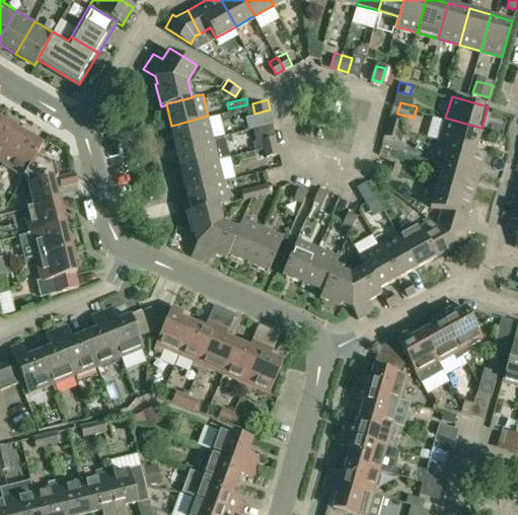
[(273,122),(270,109),(246,116),(248,128),(253,127),(273,122)]
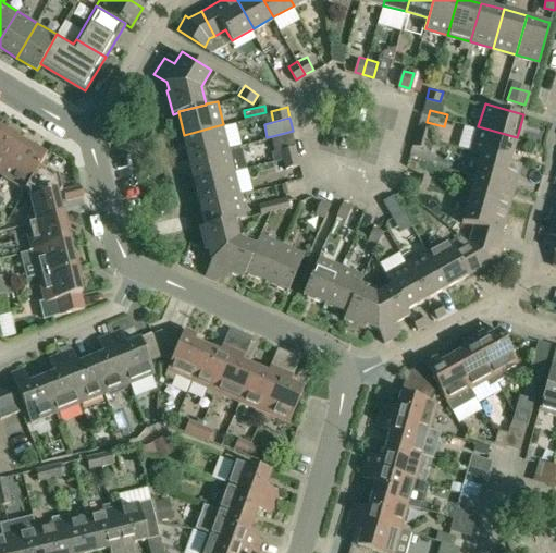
[(184,135),(189,157),(229,147),(223,124),(184,135)]
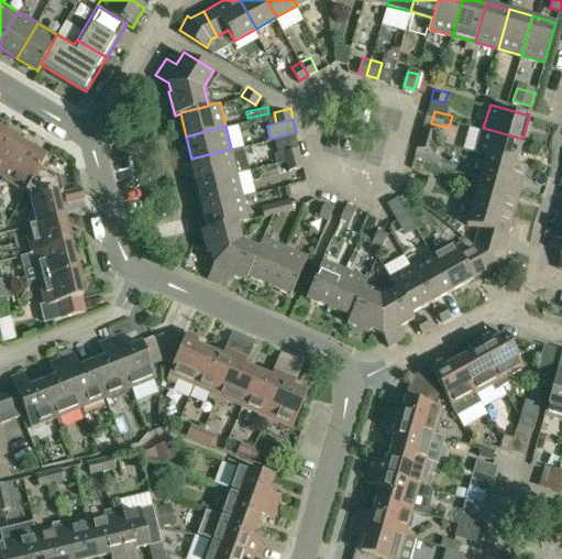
[(423,125),(421,135),(436,139),(438,130),(423,125)]
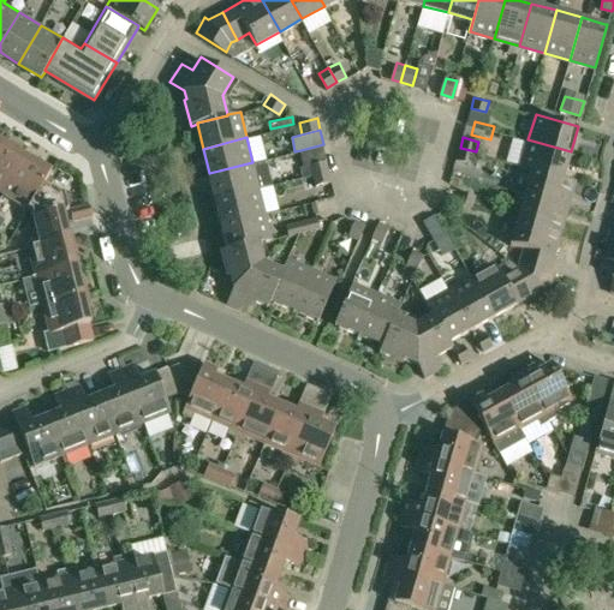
[(565,177),(571,151),(528,139),(522,165),(565,177)]
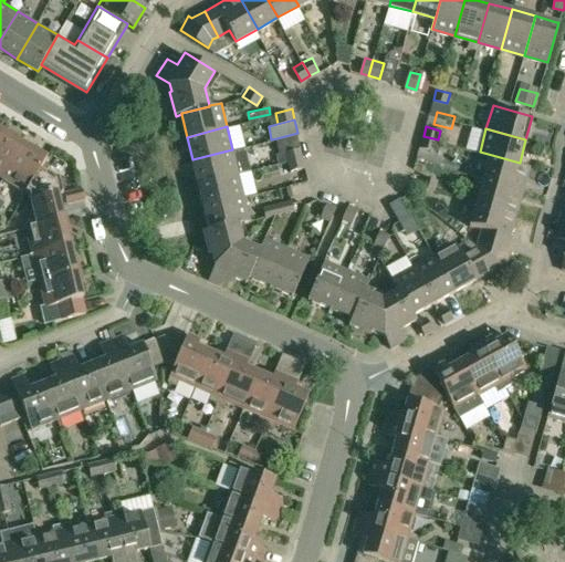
[(0,129),(0,174),(3,176),(23,144),(0,129)]
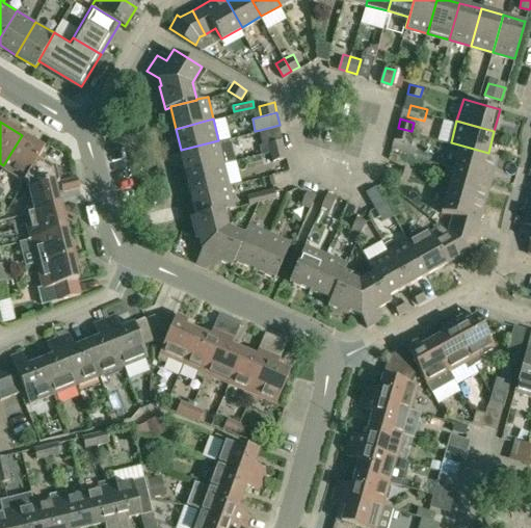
[(398,128),(396,137),(409,141),(412,131),(398,128)]
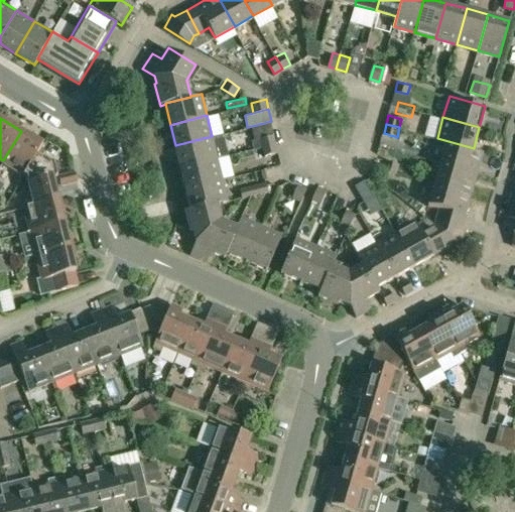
[(3,160),(24,173),(36,154),(43,144),(21,131),(3,160)]
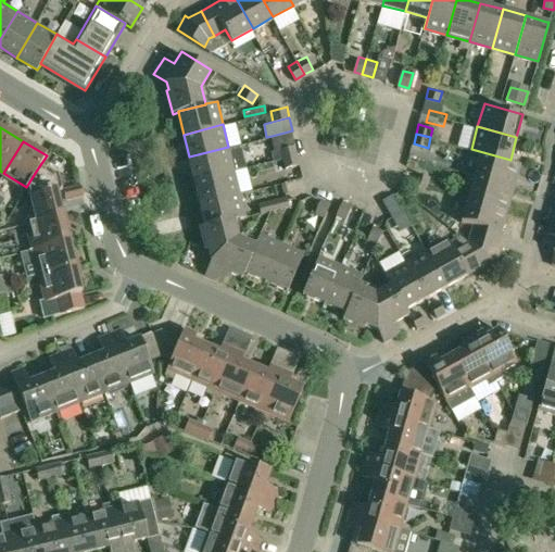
[(194,179),(234,170),(247,166),(241,143),(228,147),(189,157),(194,179)]
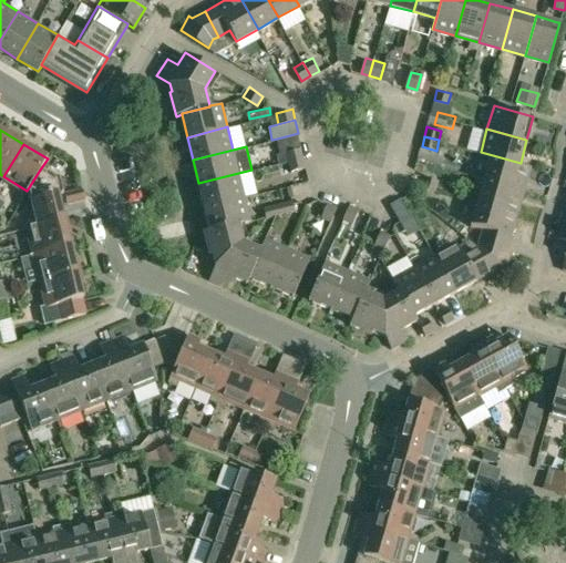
[(304,155),(301,146),(286,151),(288,160),(304,155)]
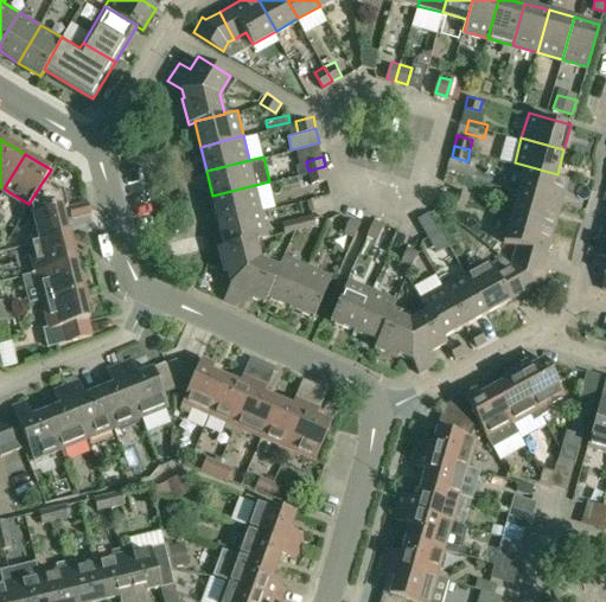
[(297,164),(299,174),(308,171),(305,160),(297,164)]
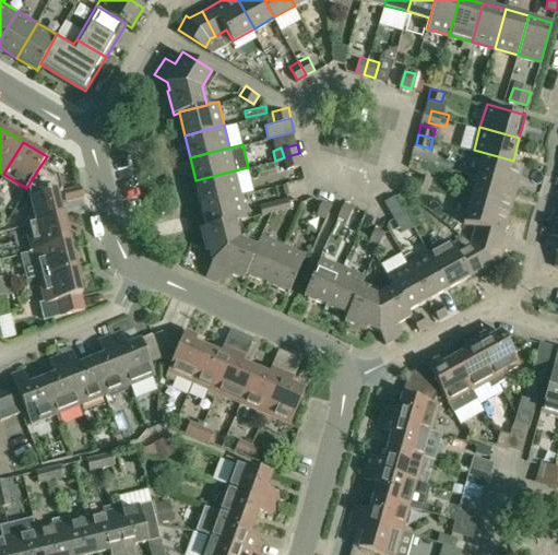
[(473,151),(484,153),(477,176),(517,188),(523,163),(513,161),(474,150),(473,151)]
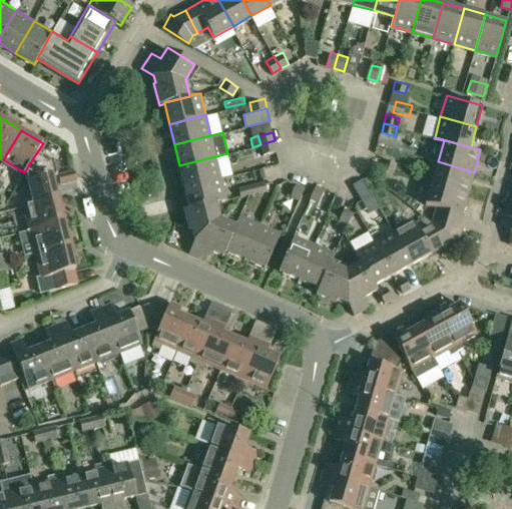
[(278,150),(275,140),(261,144),(263,154),(278,150)]
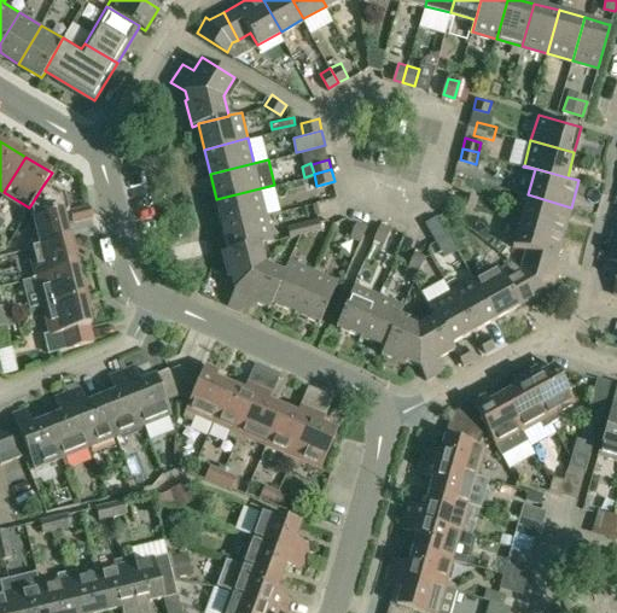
[(33,209),(41,244),(70,238),(63,210),(69,209),(64,193),(59,194),(44,185),(29,208),(33,209)]
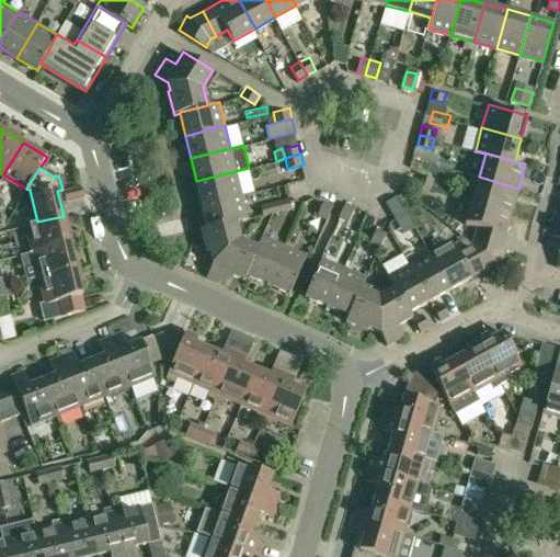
[(196,181),(203,204),(241,194),(236,171),(196,181)]
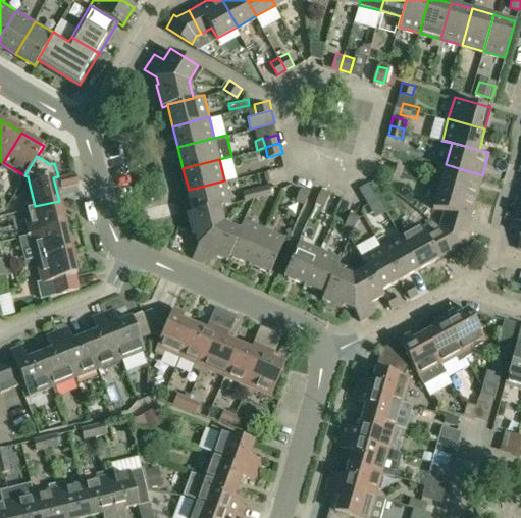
[(389,161),(387,170),(402,174),(405,164),(389,161)]
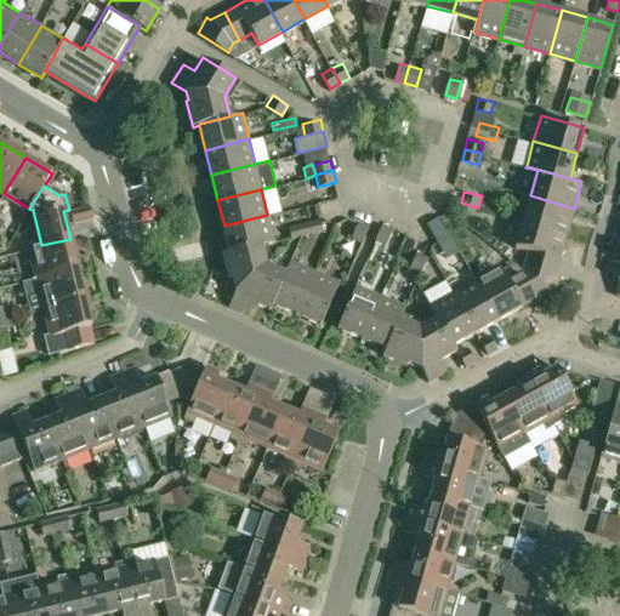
[(567,233),(574,209),(530,195),(523,221),(567,233)]
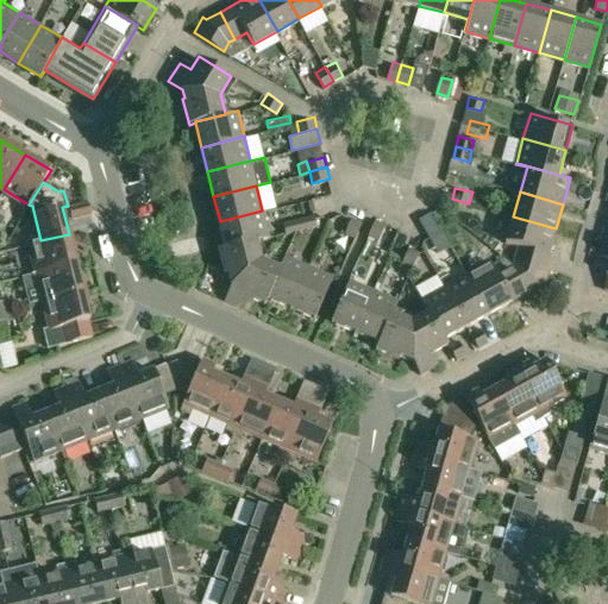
[(73,216),(92,212),(89,201),(70,206),(73,216)]
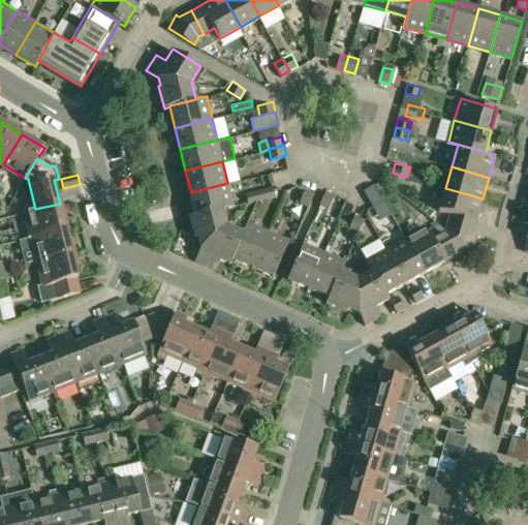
[(191,192),(196,213),(196,214),(222,207),(223,208),(234,205),(227,183),(191,192)]
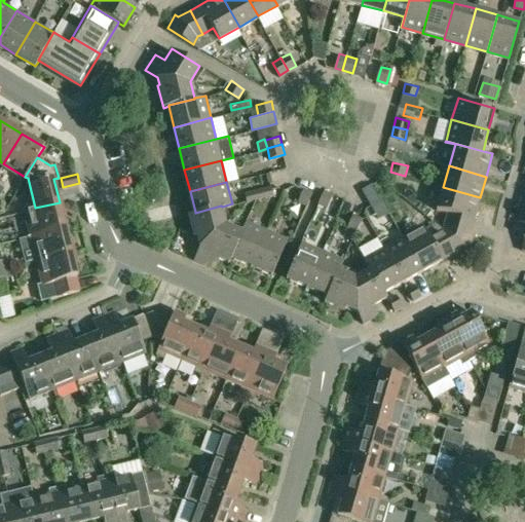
[(260,197),(273,194),(271,183),(258,187),(260,197)]
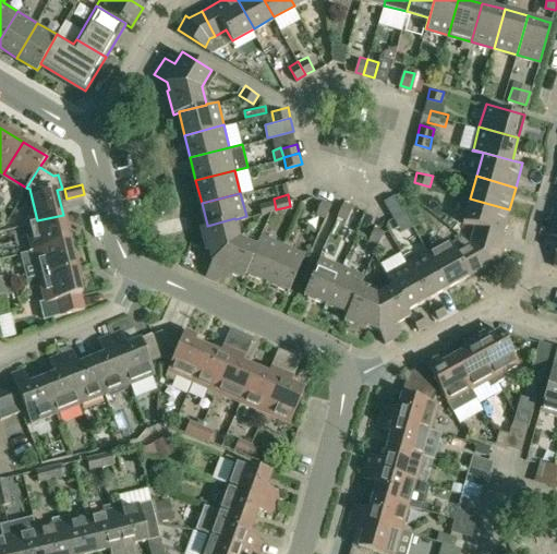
[(394,194),(384,200),(395,218),(404,212),(394,194)]
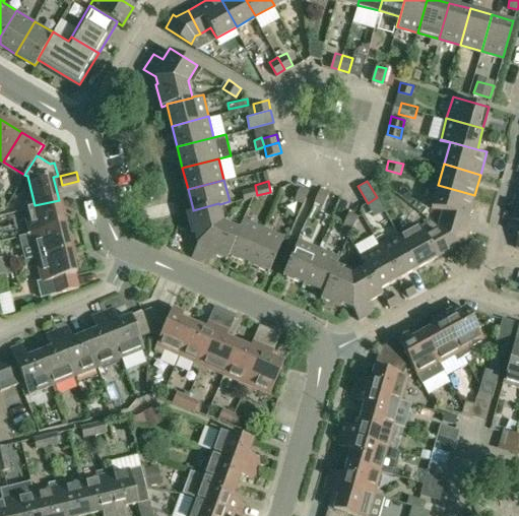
[(304,201),(310,188),(301,184),(295,198),(304,201)]
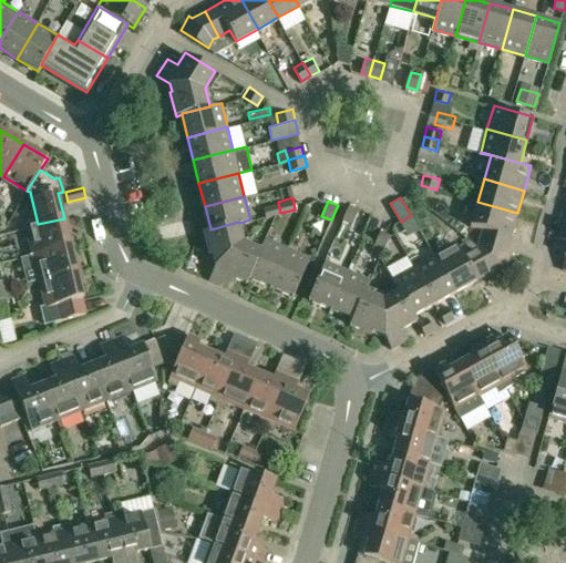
[(266,217),(280,213),(278,202),(264,205),(266,217)]
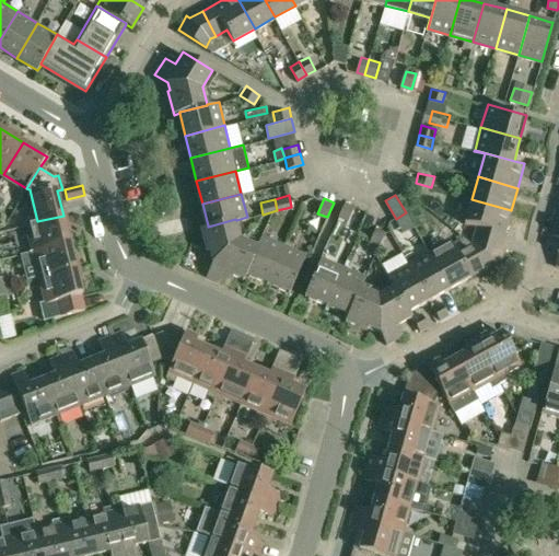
[(477,226),(474,239),(501,246),(511,210),(472,199),(465,222),(477,226)]
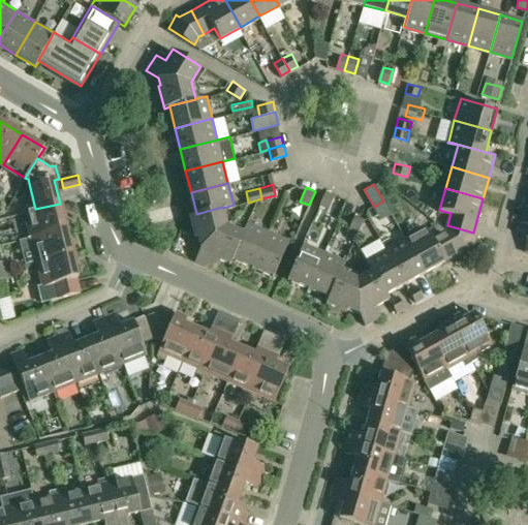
[(330,207),(335,193),(327,189),(320,204),(330,207)]
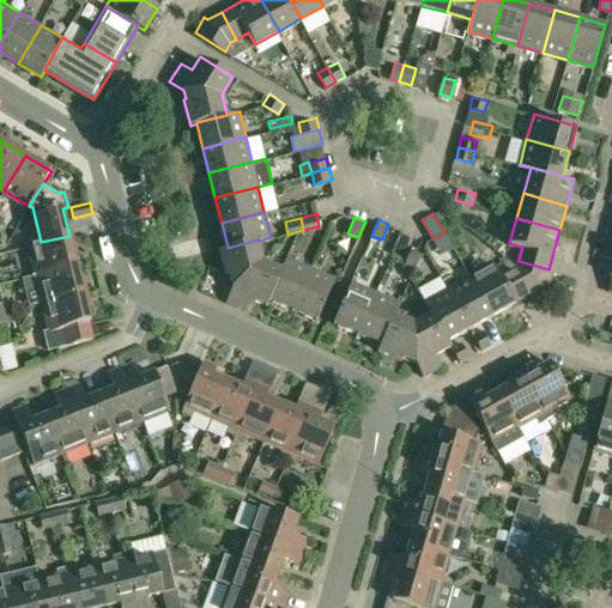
[(29,244),(36,273),(77,263),(70,236),(41,242),(29,244)]
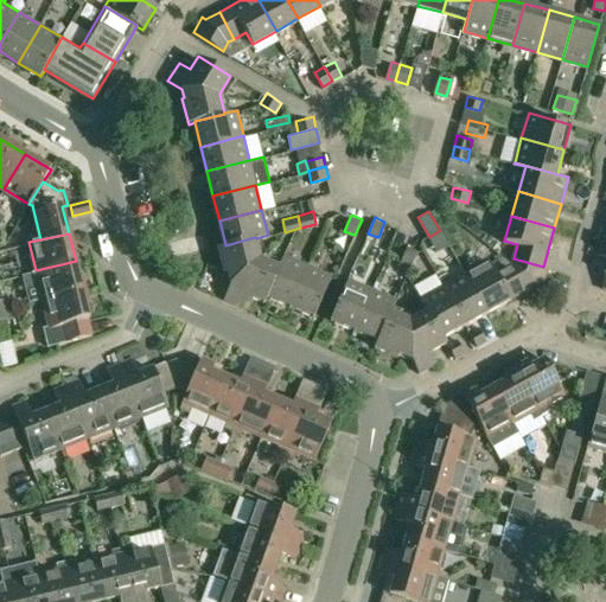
[(224,298),(243,305),(248,294),(266,301),(268,295),(286,255),(285,254),(279,266),(261,258),(256,238),(255,237),(225,245),(225,244),(218,247),(224,271),(228,270),(231,282),(224,298)]
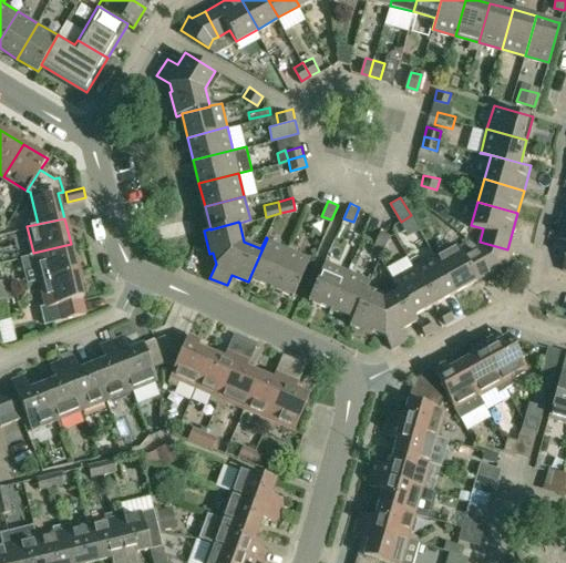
[(391,233),(381,228),(374,244),(384,248),(391,233)]
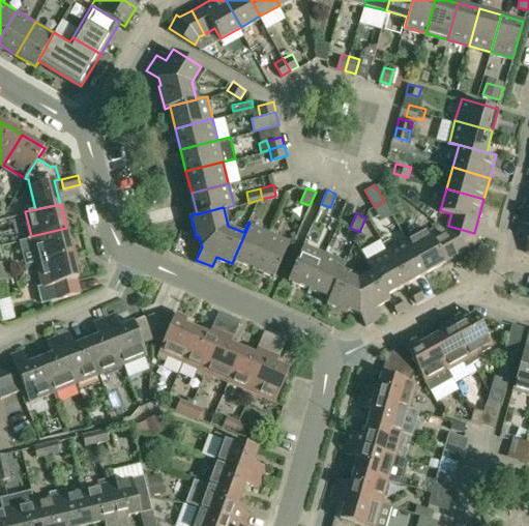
[(270,231),(250,223),(234,258),(255,267),(270,231)]
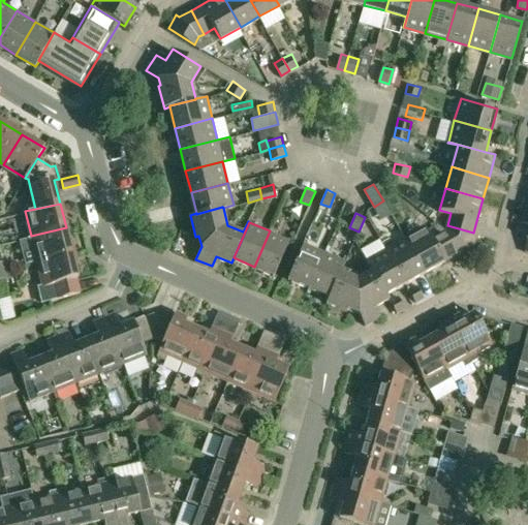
[(446,229),(443,230),(457,253),(468,246),(473,247),(477,234),(473,233),(447,225),(446,229)]
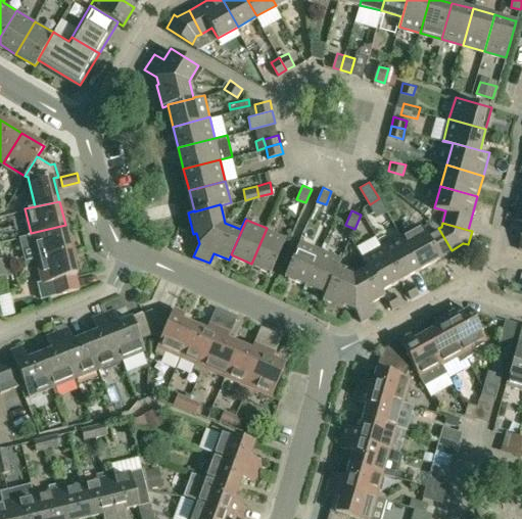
[(421,224),(401,235),(420,268),(452,250),(438,228),(427,234),(421,224)]
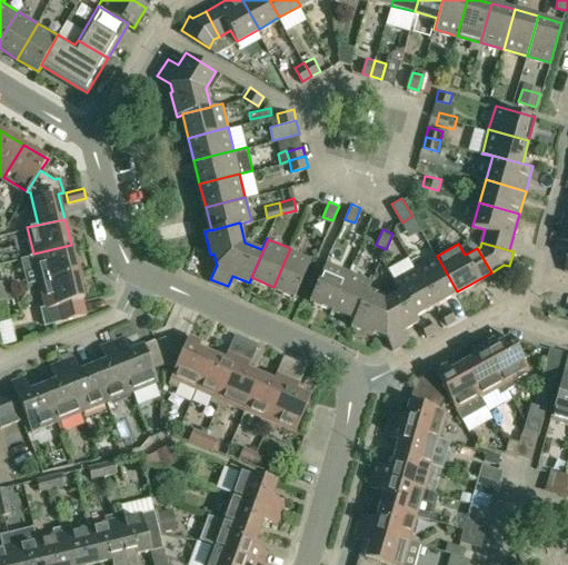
[(33,254),(40,280),(77,271),(71,245),(33,254)]
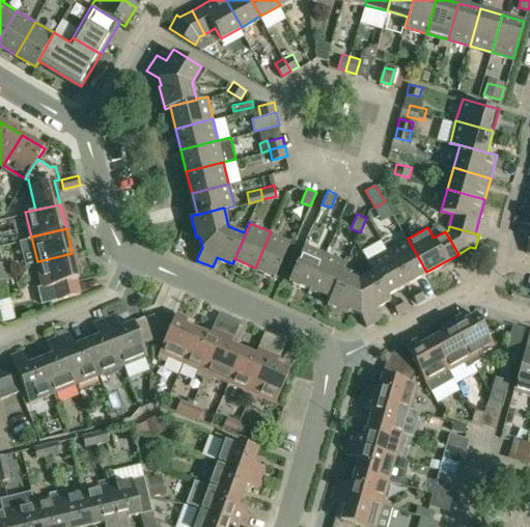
[(275,276),(278,270),(290,241),(271,231),(255,268),(275,276)]
